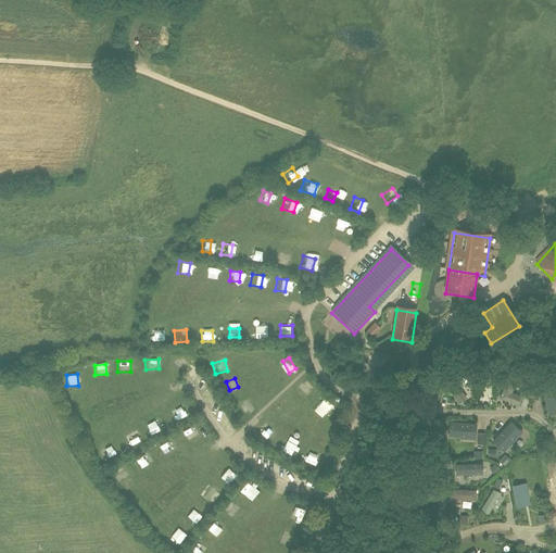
[(306,380),(299,388),(308,397),(316,388),(306,380)]
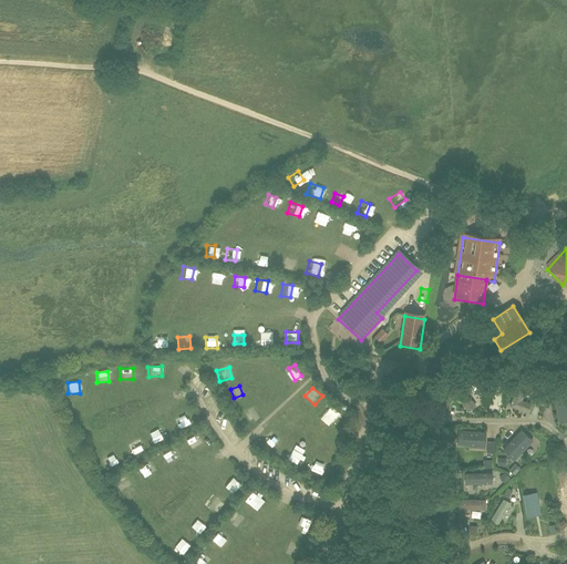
[(515,400),(517,392),(508,390),(504,407),(522,411),(524,402),(515,400)]
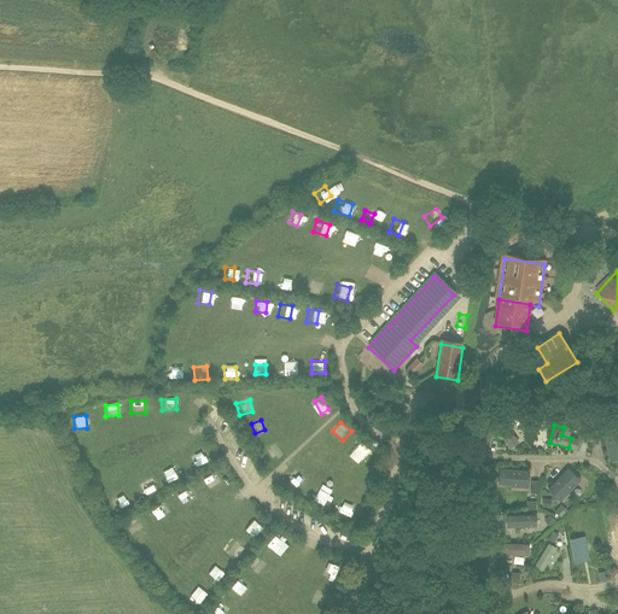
[(596,439),(601,458),(613,455),(610,437),(596,439)]
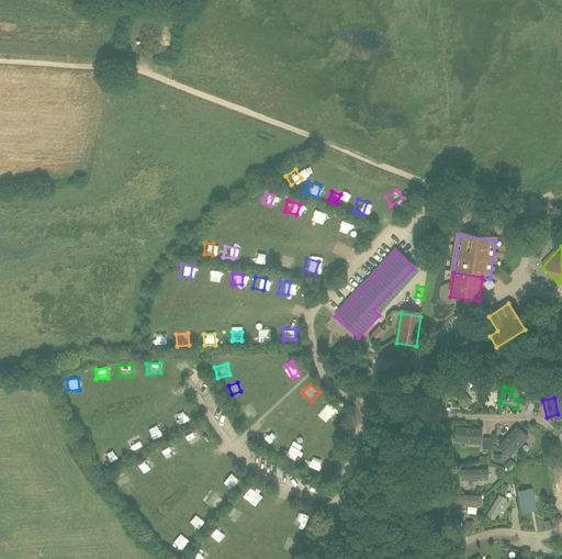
[(322,412),(333,421),(340,410),(329,402),(322,412)]
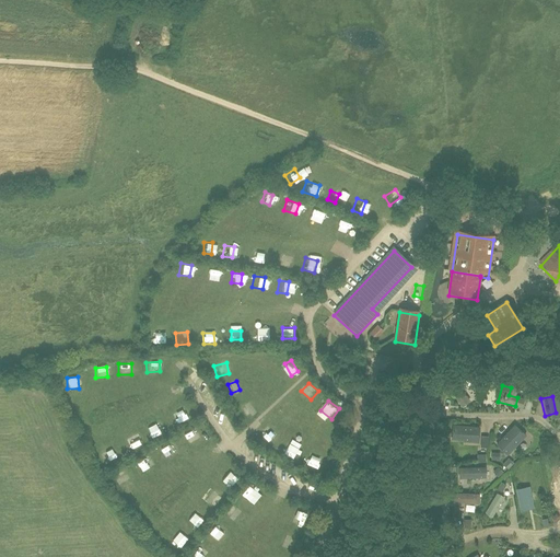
[(245,419),(251,416),(244,405),(238,408),(245,419)]
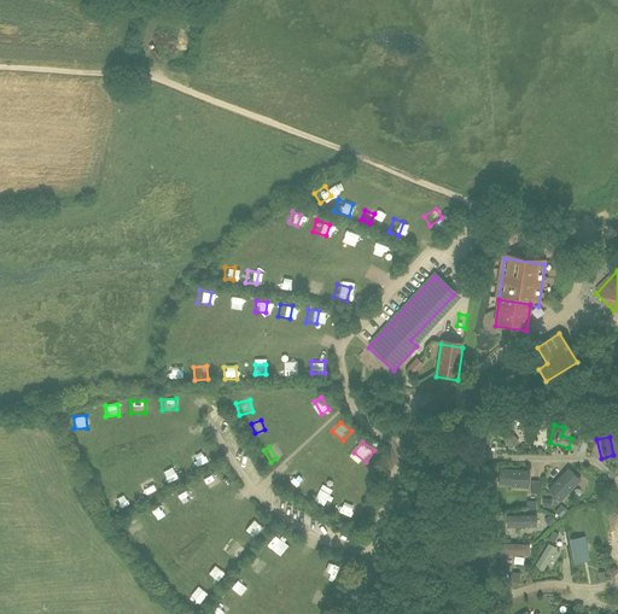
[(205,455),(192,461),(196,467),(208,462),(205,455)]
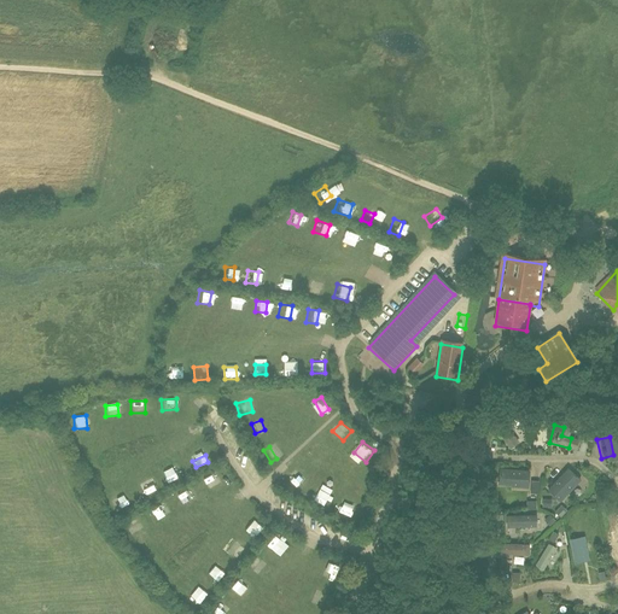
[(174,466),(162,472),(168,484),(180,478),(174,466)]
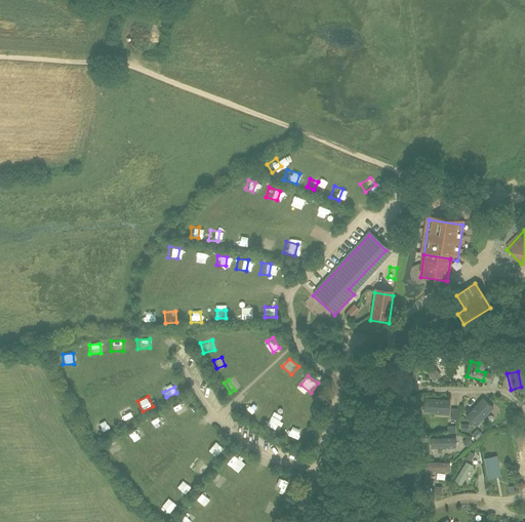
[(458,413),(469,425),(488,407),(477,396),(458,413)]
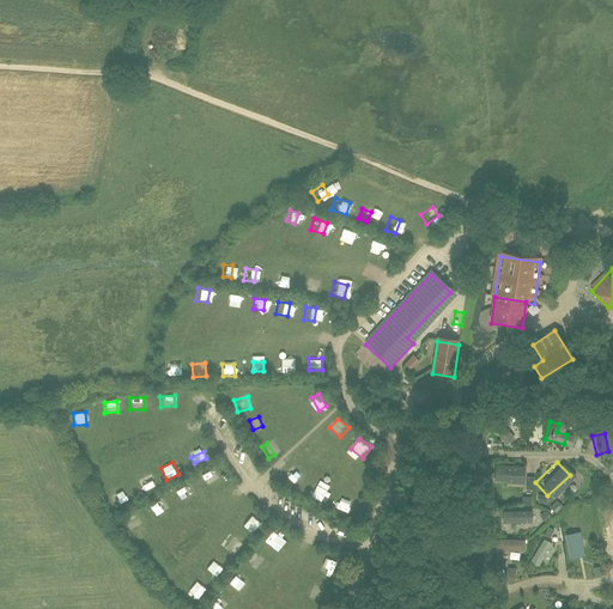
[(486,481),(517,482),(517,464),(486,463),(486,481)]
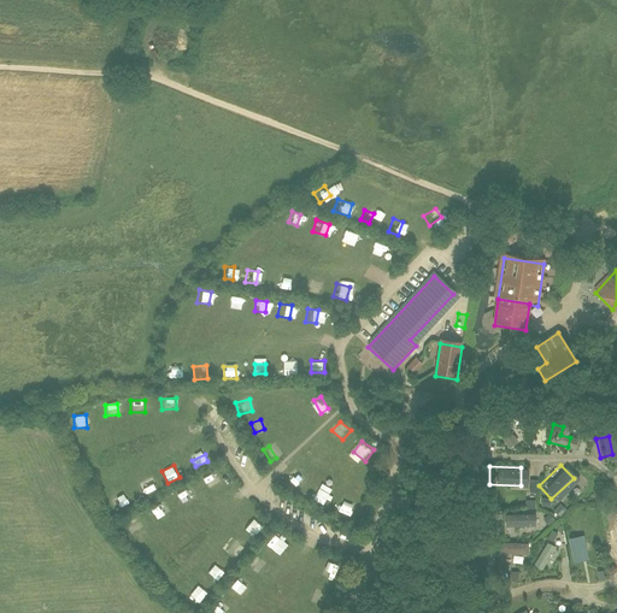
[(216,471),(205,478),(212,488),(222,481),(216,471)]
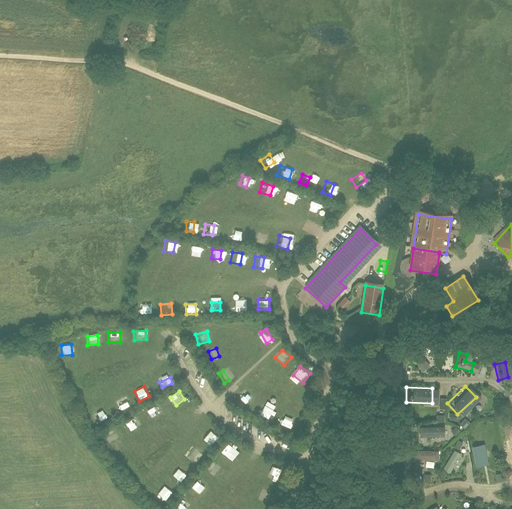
[(238,398),(247,407),(253,400),(244,391),(238,398)]
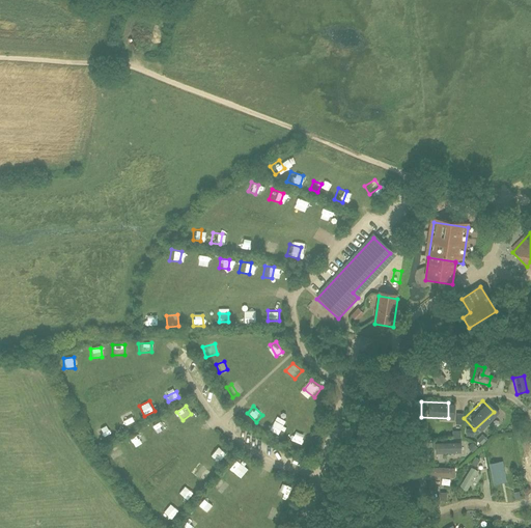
[(447,420),(454,422),(456,413),(449,411),(447,420)]
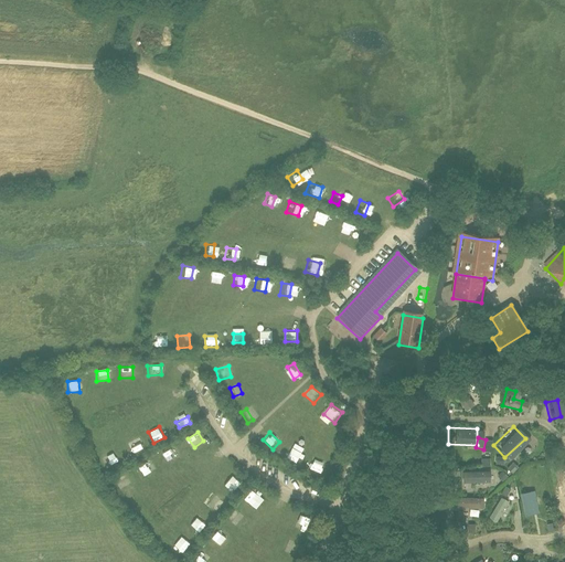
[(134,453),(142,448),(138,439),(129,444),(134,453)]
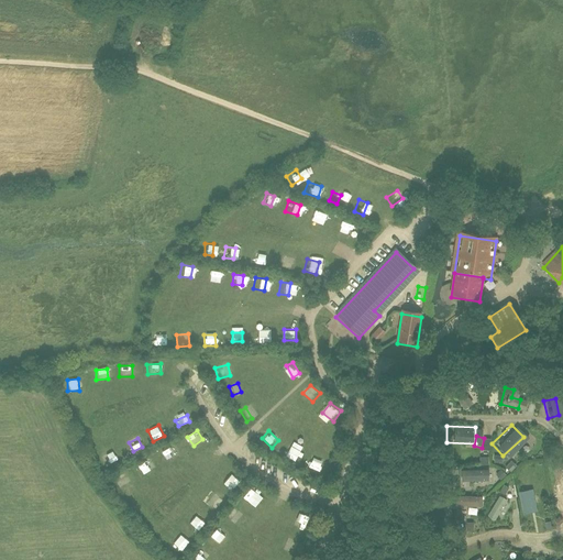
[(170,445),(161,450),(164,457),(174,451),(170,445)]
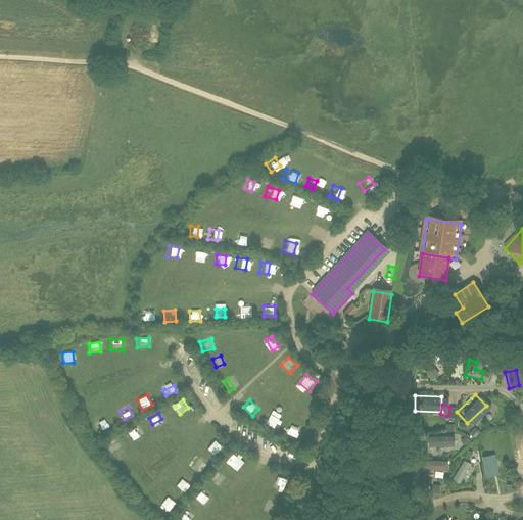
[(297,437),(302,422),(292,419),(287,433),(297,437)]
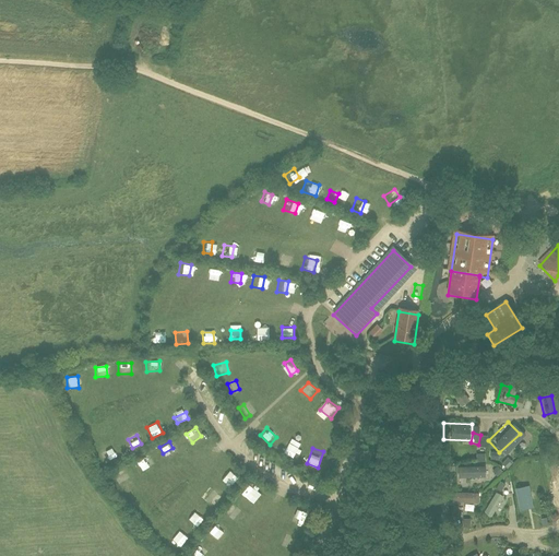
[(104,464),(116,459),(113,452),(102,458),(104,464)]
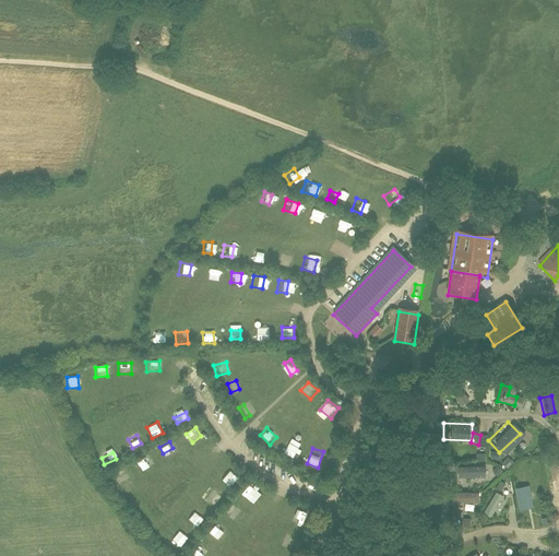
[(499,466),(504,459),(499,456),(494,462),(499,466)]
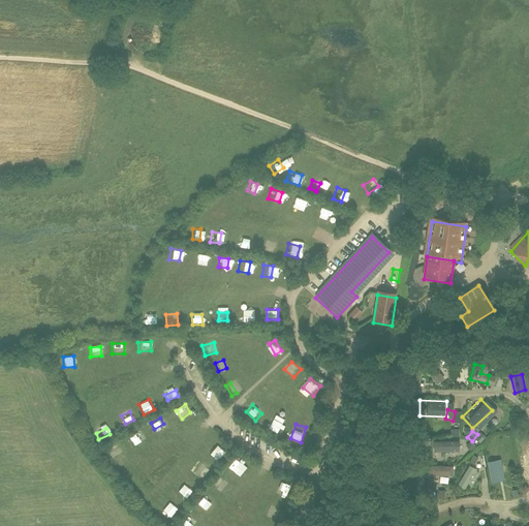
[(429,451),(454,450),(453,439),(443,440),(442,433),(428,434),(429,451)]
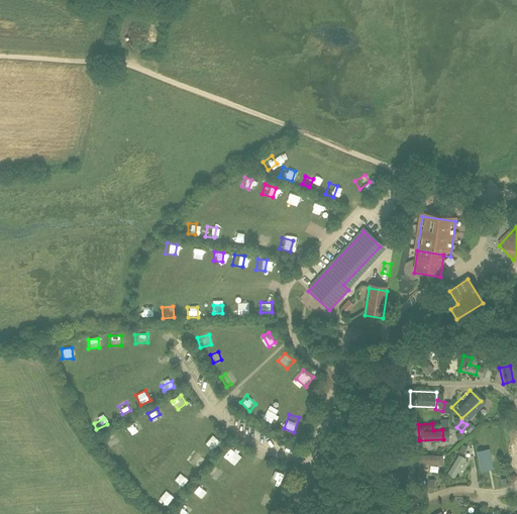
[(117,433),(104,437),(107,443),(119,439),(117,433)]
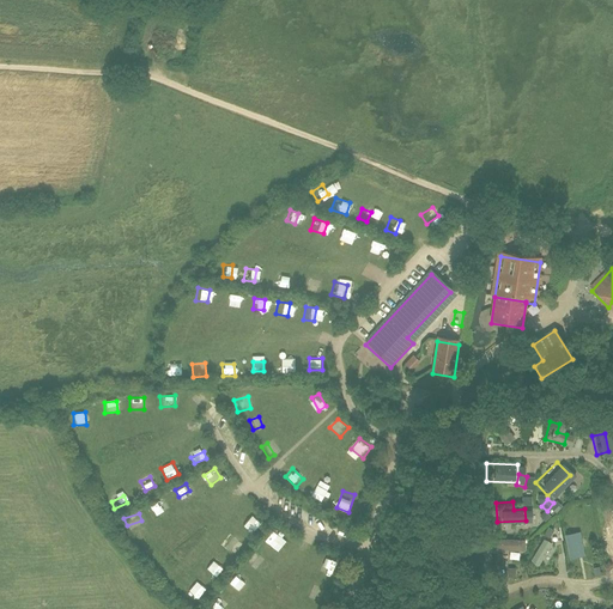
[(254,531),(261,521),(254,515),(246,525),(254,531)]
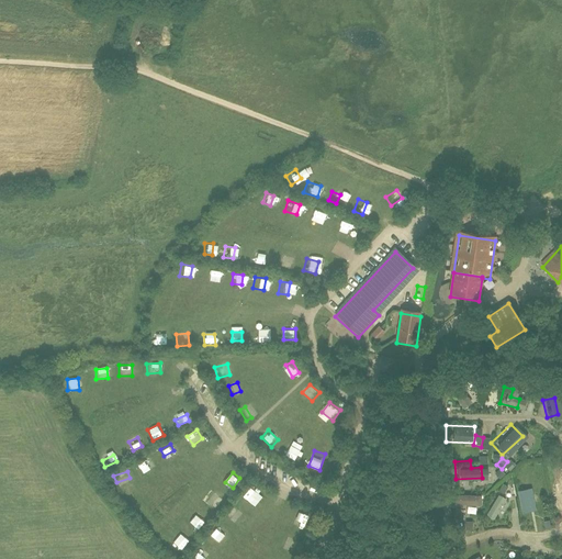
[(512,509),(523,507),(519,481),(508,482),(512,509)]
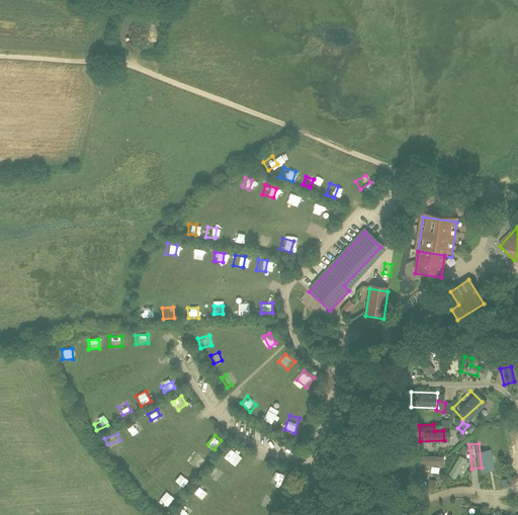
[(223,457),(228,461),(237,451),(232,446),(223,457)]
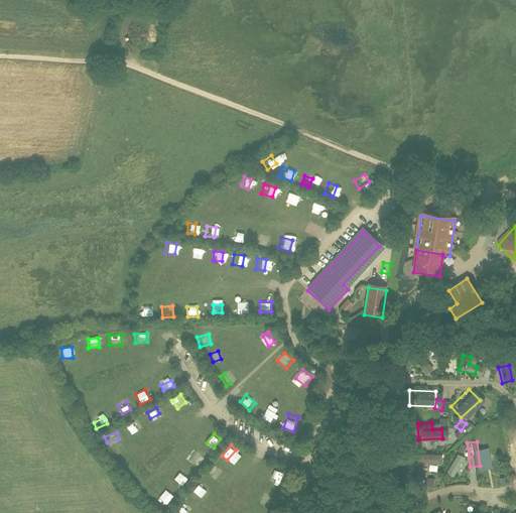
[(447,474),(458,456),(450,452),(440,470),(447,474)]
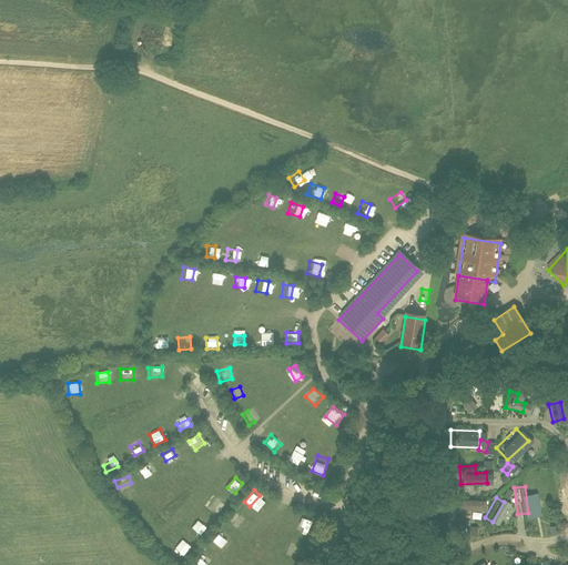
[(213,504),(220,511),(225,505),(220,498),(213,504)]
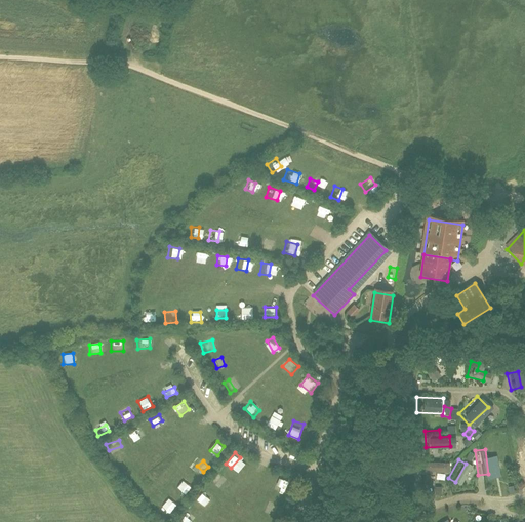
[(418,460),(417,479),(427,480),(427,485),(438,485),(438,460),(418,460)]
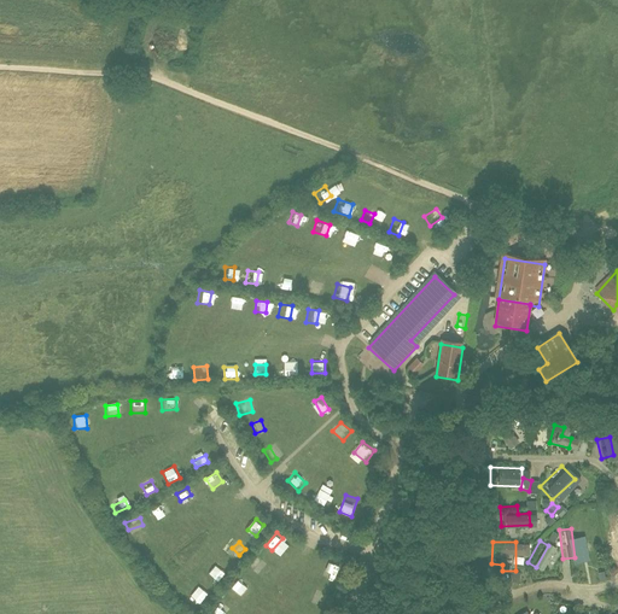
[(262,572),(269,563),(261,556),(254,563),(262,572)]
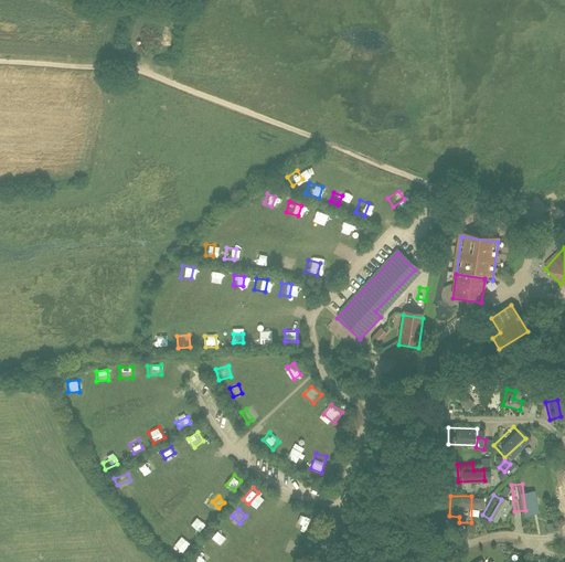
[(201,531),(210,522),(200,515),(192,522),(201,531)]
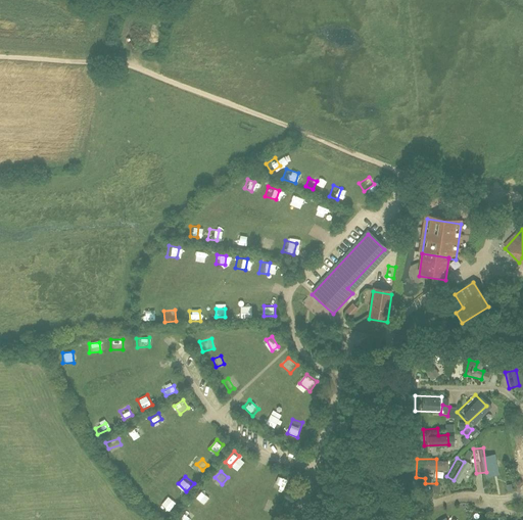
[(275,486),(285,491),(289,481),(280,477),(275,486)]
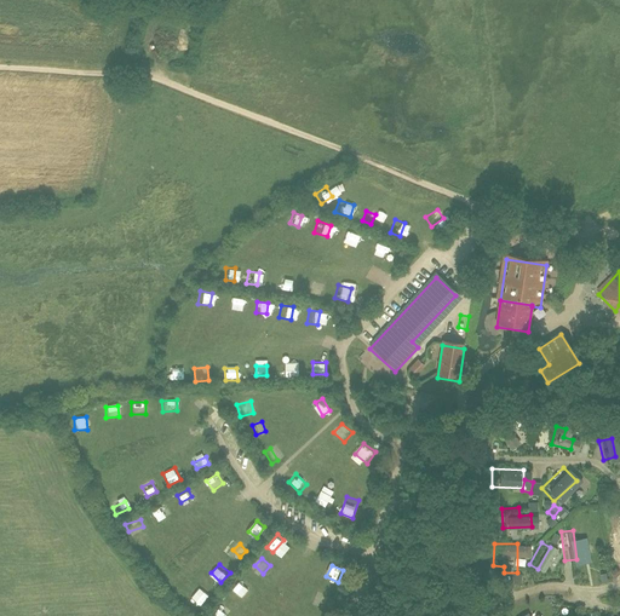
[(233,591),(244,598),(252,585),(240,577),(233,591)]
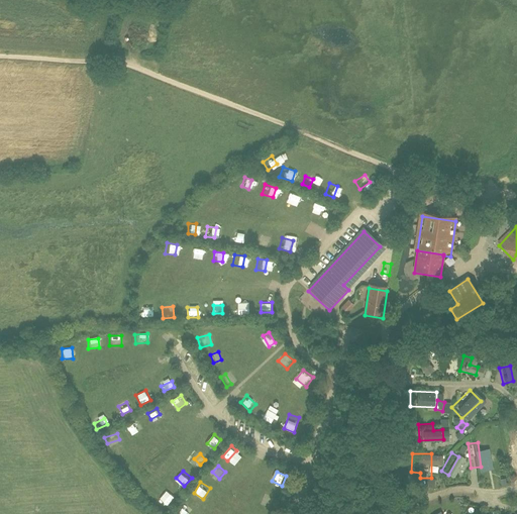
[(171,505),(176,495),(170,492),(165,502),(171,505)]
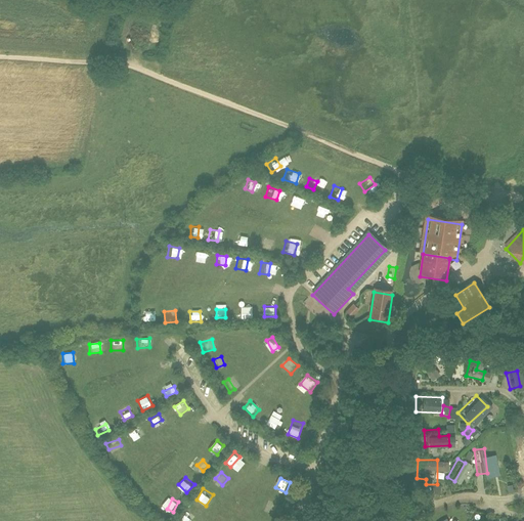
[(187,510),(180,518),(183,520),(193,520),(197,517),(187,510)]
